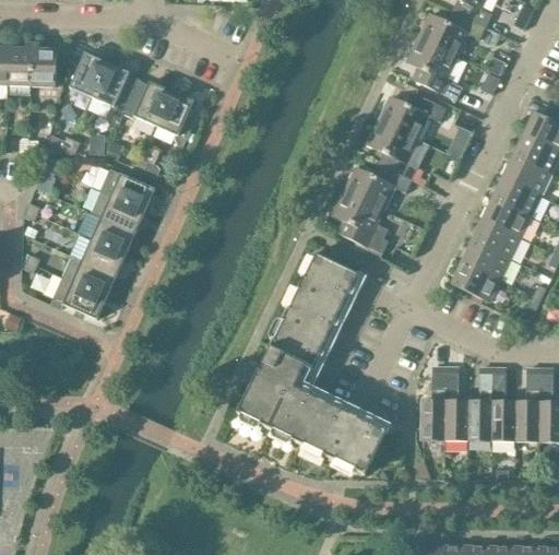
[(478,7),(482,0),(461,0),(455,10),(484,24),(490,13),(478,7)]
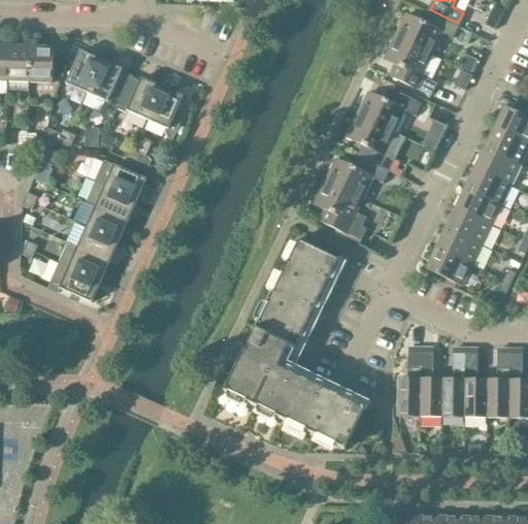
[(452,35),(457,23),(430,9),(424,21),(405,11),(394,34),(430,52),(440,30),(452,35)]
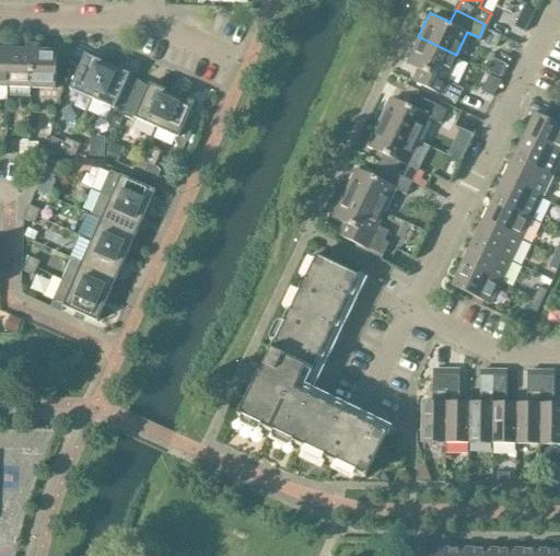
[(516,15),(513,23),(524,27),(527,21),(516,15)]
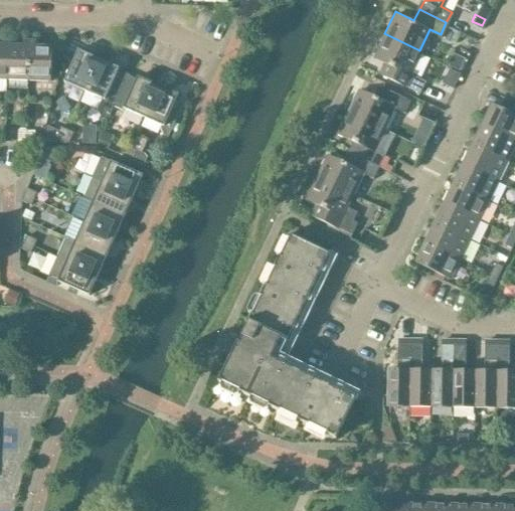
[(409,71),(419,50),(384,33),(374,55),(392,64),(387,74),(419,90),(424,79),(409,71)]
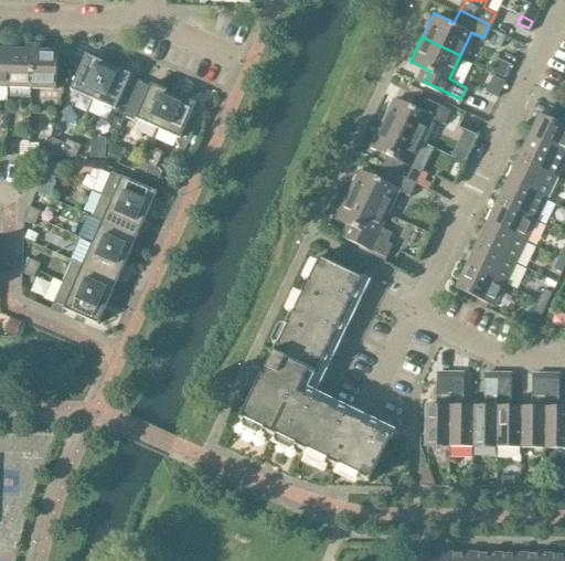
[(31,85),(32,42),(24,42),(24,43),(27,43),(25,48),(9,46),(8,84),(31,85)]
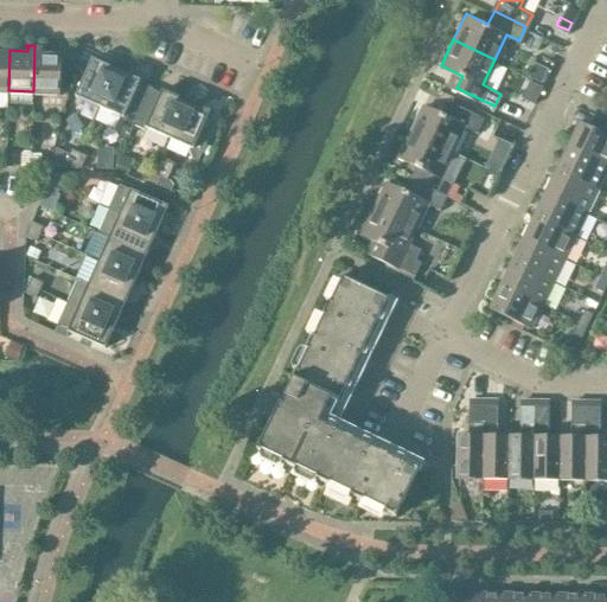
[(34,45),(33,91),(59,91),(61,52),(42,52),(42,46),(44,46),(34,45)]
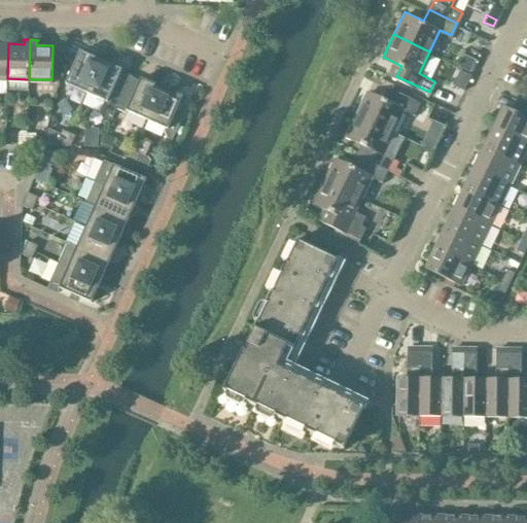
[(85,91),(100,58),(79,48),(65,80),(85,91)]
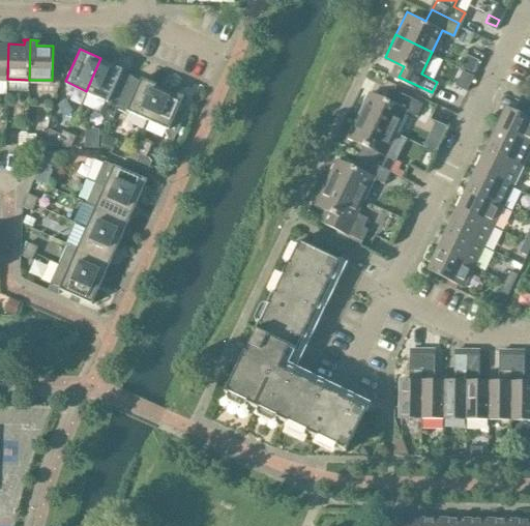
[(468,54),(463,63),(472,68),(477,58),(468,54)]
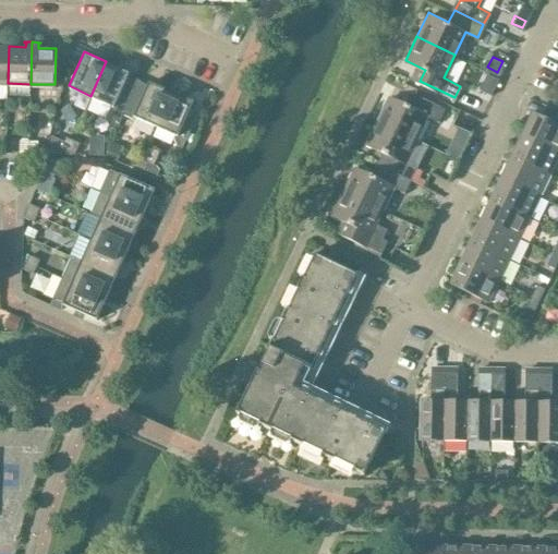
[(112,105),(126,74),(128,71),(106,61),(91,96),(111,105),(112,105)]
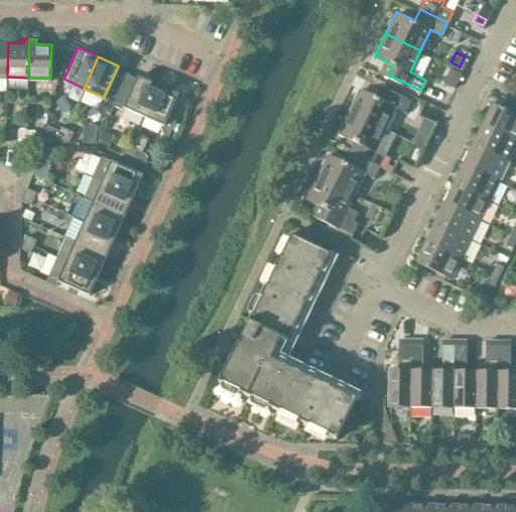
[(113,104),(127,73),(117,69),(104,97),(103,97),(103,100),(103,103),(105,108),(108,111),(109,112),(113,103),(113,104)]
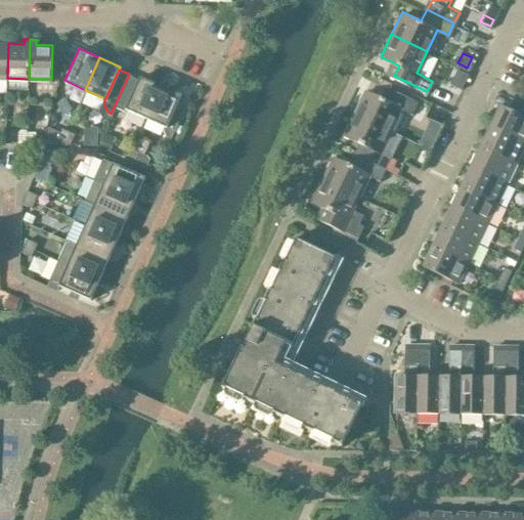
[(125,107),(138,78),(129,74),(115,105),(126,110),(126,107),(125,107)]
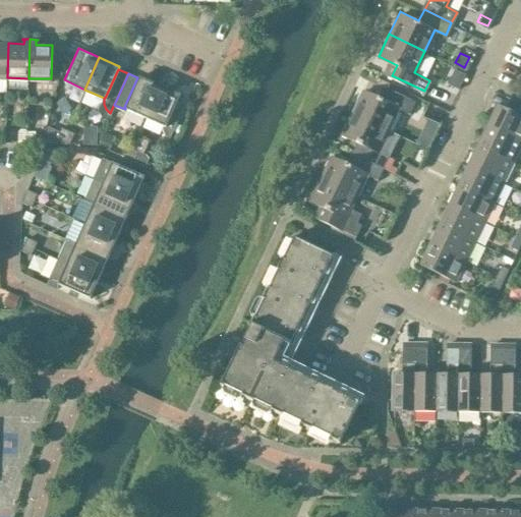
[(146,116),(159,83),(138,74),(137,77),(124,107),(125,107),(146,116)]
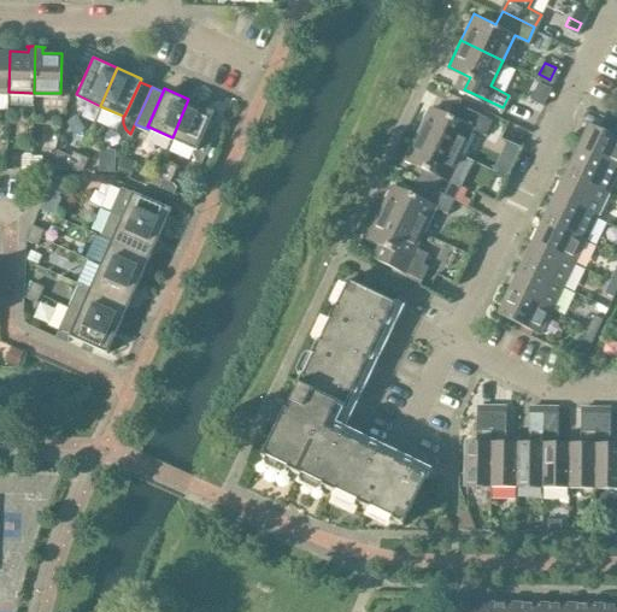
[(195,147),(209,118),(212,110),(188,99),(172,137),(193,146),(195,147)]
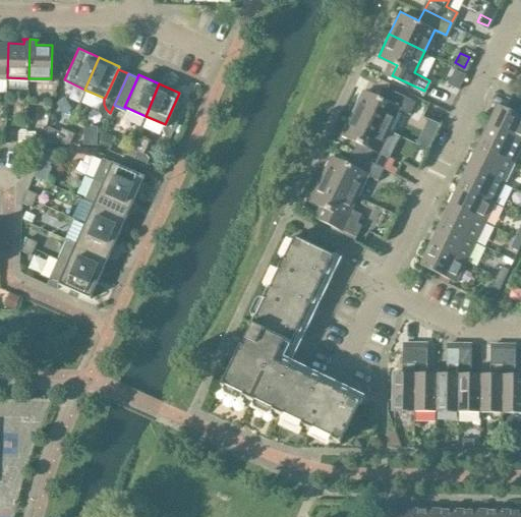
[(352,111),(389,128),(399,107),(409,112),(414,101),(387,88),(383,98),(363,89),(352,111)]
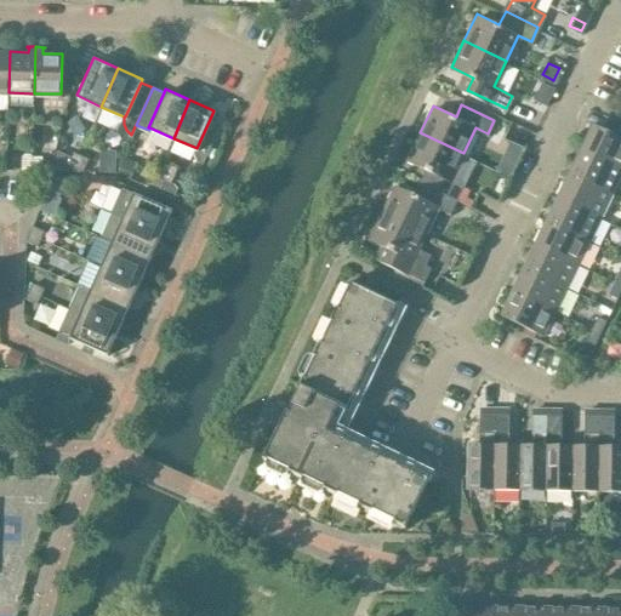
[(197,148),(194,147),(192,153),(195,159),(201,161),(218,124),(210,119),(197,148)]
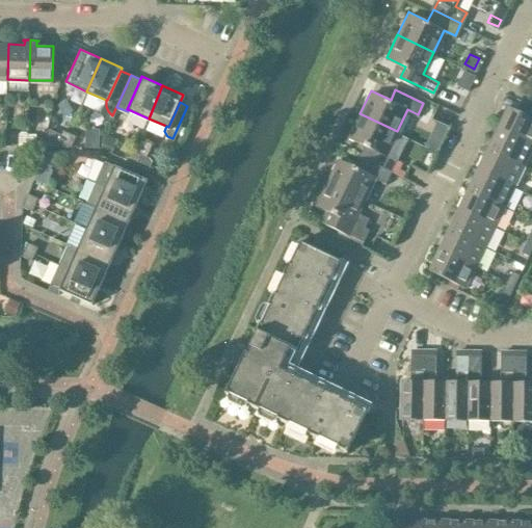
[(508,105),(498,126),(531,141),(531,105),(525,103),(521,111),(508,105)]
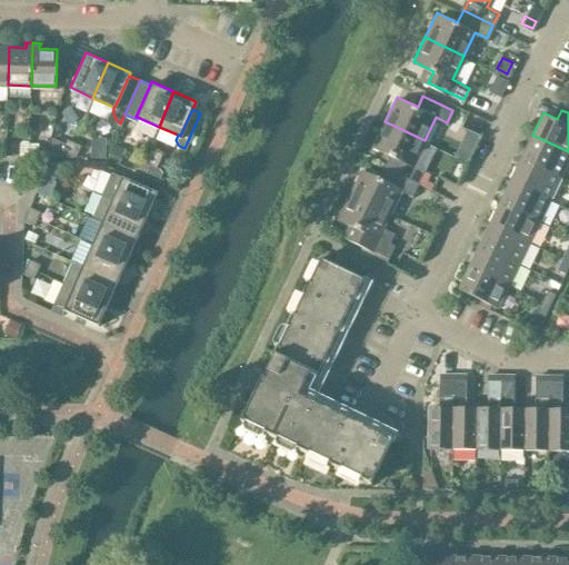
[(413,164),(425,140),(385,121),(373,146),(393,156),(388,167),(418,181),(425,169),(413,164)]
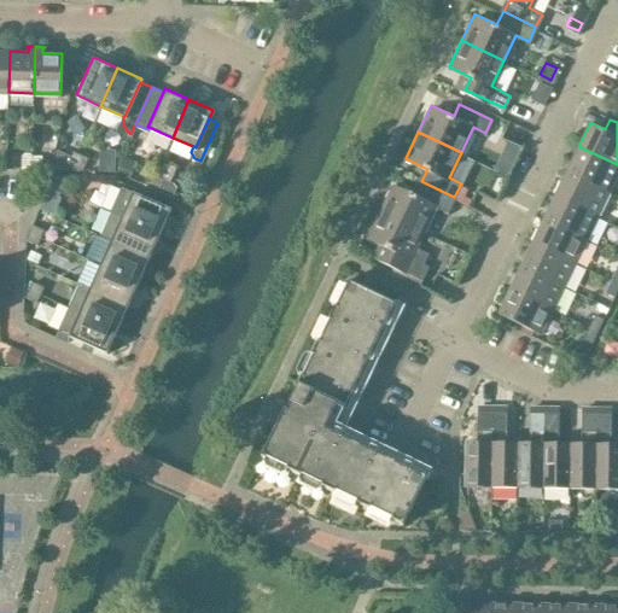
[(608,190),(617,168),(617,164),(578,146),(567,170),(608,190)]
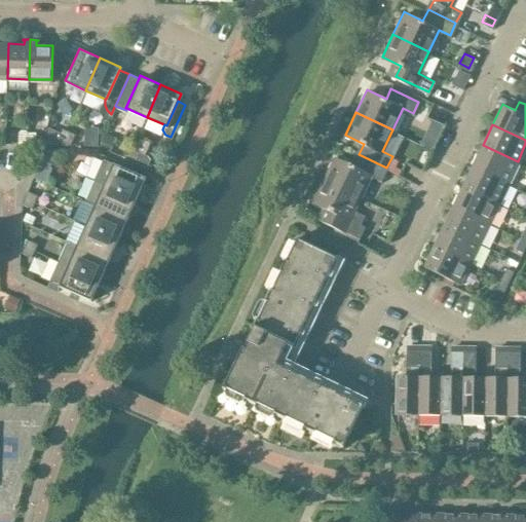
[(64,140),(68,129),(62,126),(57,137),(64,140)]
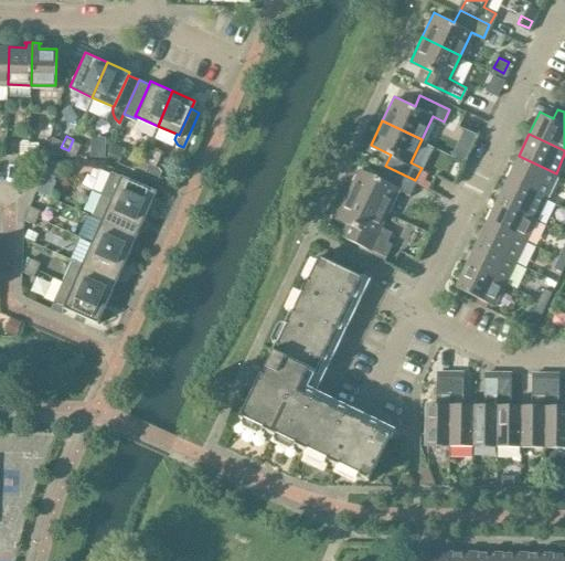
[(73,139),(68,150),(75,152),(81,143),(73,139)]
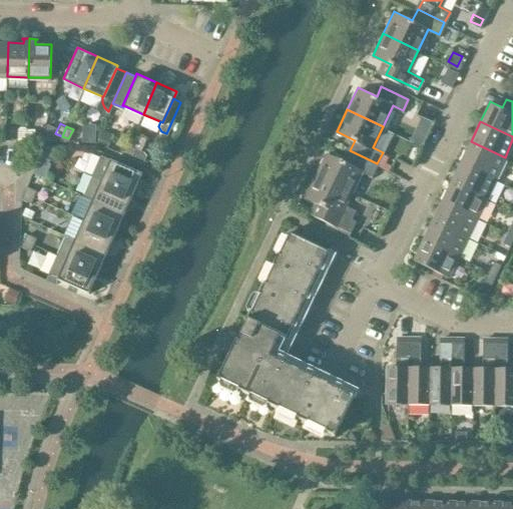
[(26,137),(26,127),(18,127),(17,137),(26,137)]
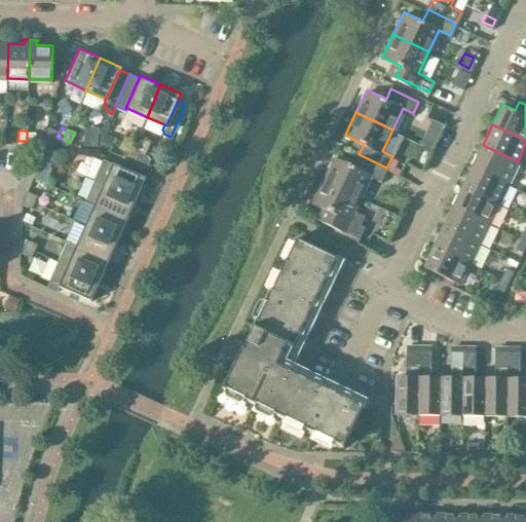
[(27,141),(35,142),(35,131),(27,131),(27,141)]
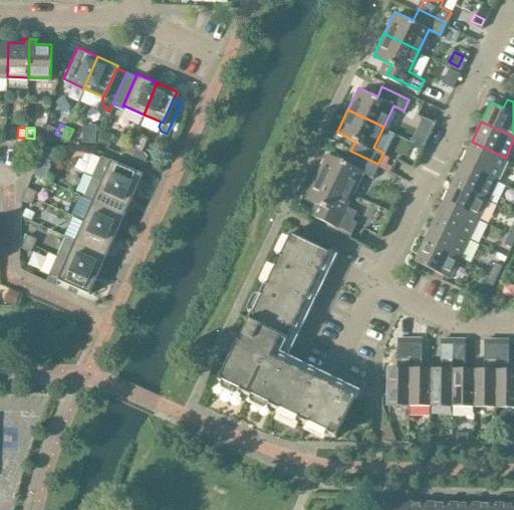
[(94,140),(95,130),(83,129),(83,140),(94,140)]
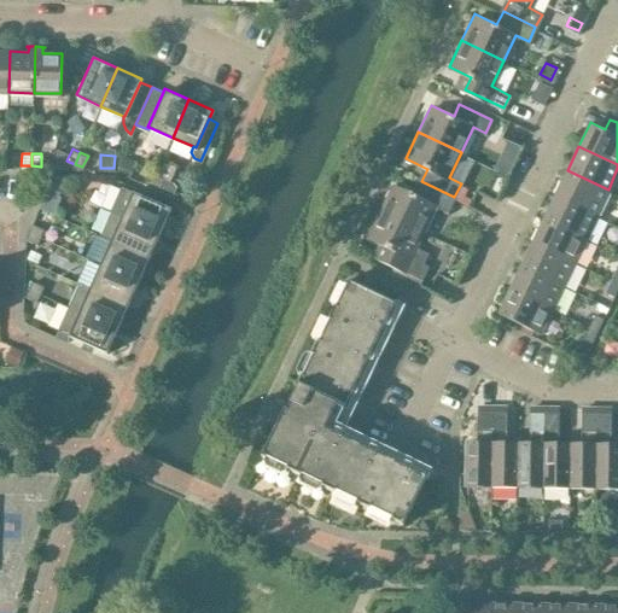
[(129,173),(130,170),(135,159),(124,155),(118,168),(129,173)]
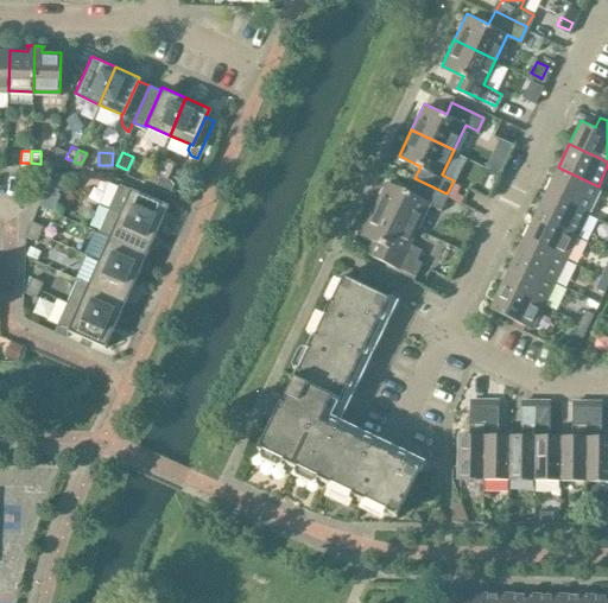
[(149,182),(153,170),(146,167),(140,178),(149,182)]
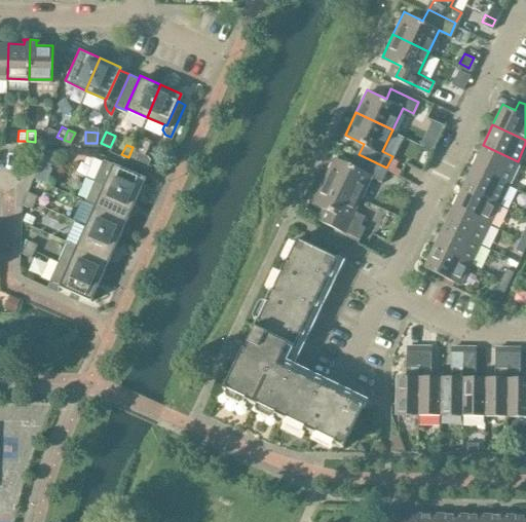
[(508,181),(518,161),(483,145),(473,164),(508,181)]
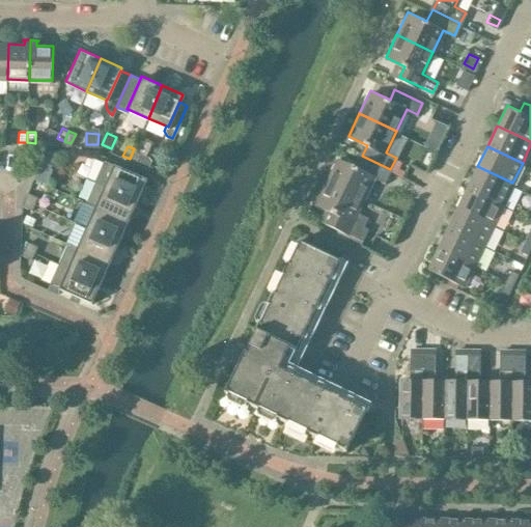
[(130,159),(136,162),(141,151),(134,148),(130,159)]
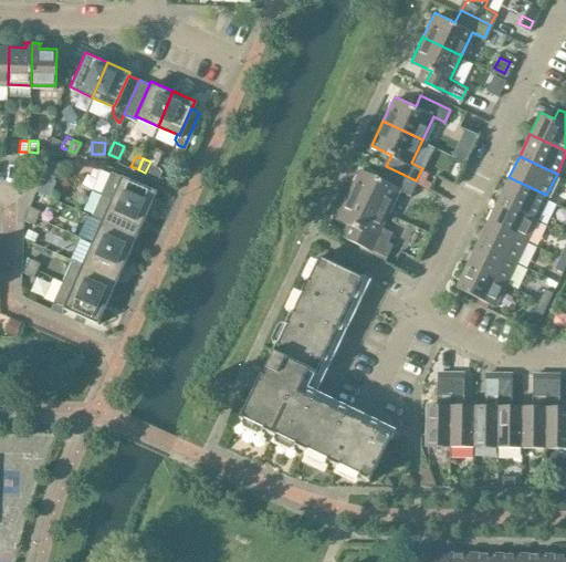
[(45,167),(56,172),(60,165),(49,160),(45,167)]
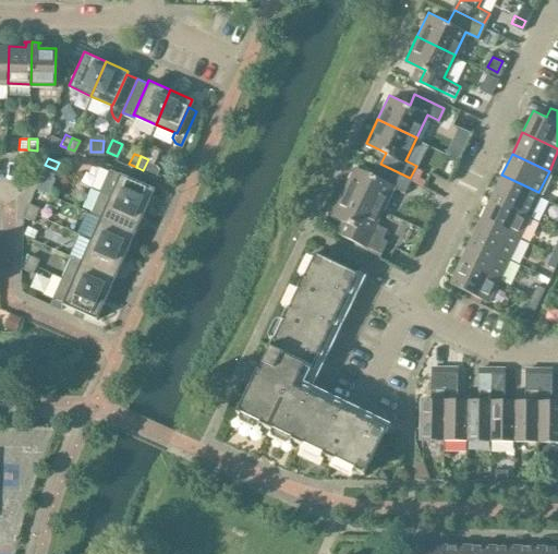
[(404,190),(410,178),(380,164),(375,176),(355,166),(343,190),(381,207),(392,184),(404,190)]
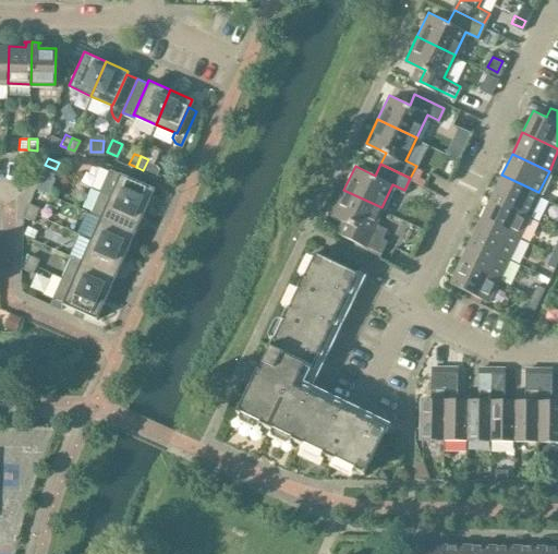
[(43,172),(36,187),(48,192),(55,177),(52,177),(56,169),(45,165),(41,171),(43,172)]
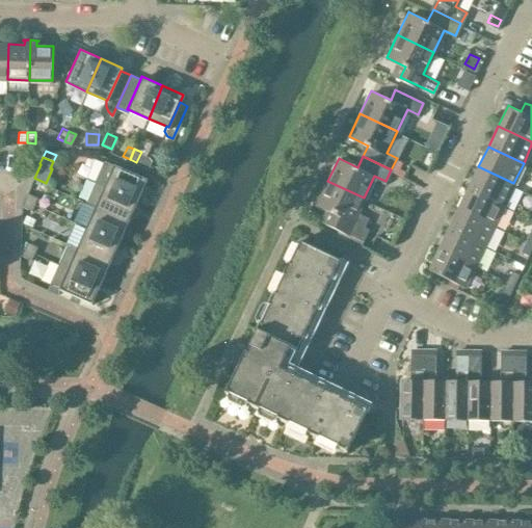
[(95,180),(137,199),(147,178),(104,159),(95,180)]
